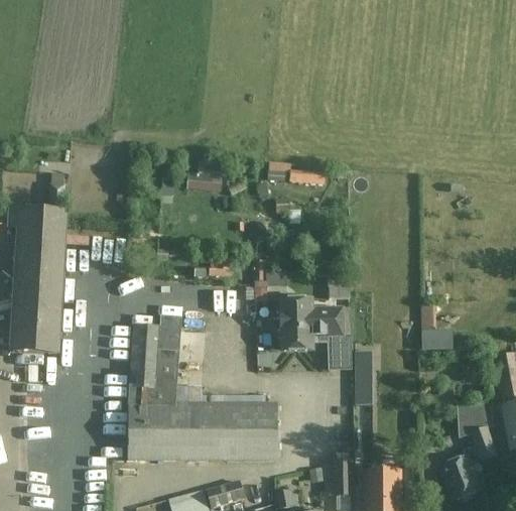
[(221,188),(222,173),(198,171),(187,170),(186,186),(221,188)]
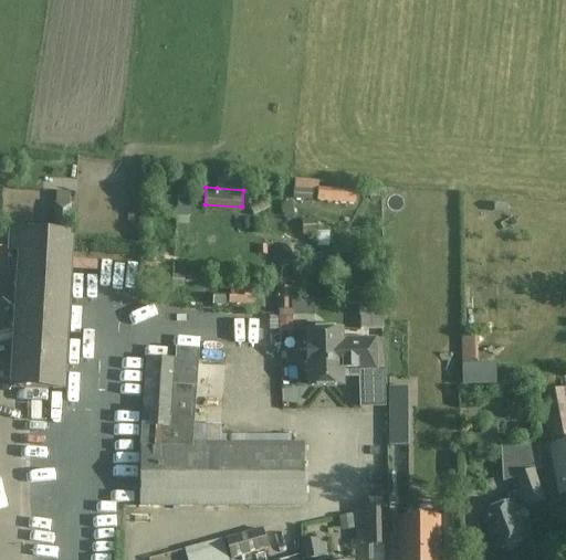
[(60,384),(71,230),(22,226),(9,226),(7,246),(21,247),(12,381),(60,384)]
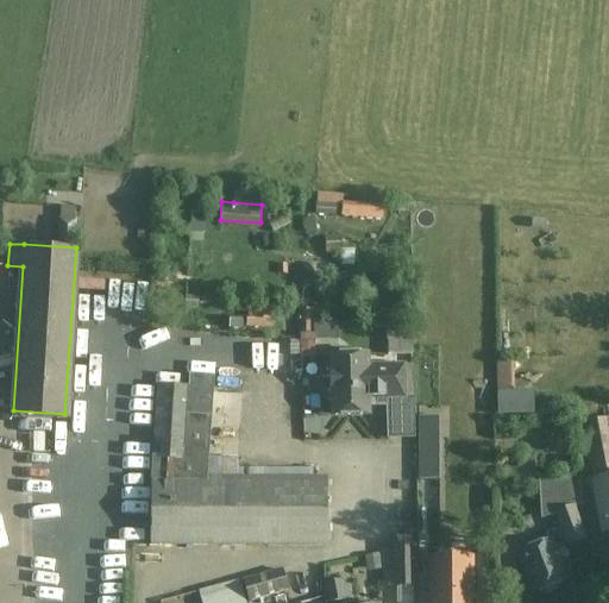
[(294,312),(306,311),(305,290),(294,290),(294,312)]
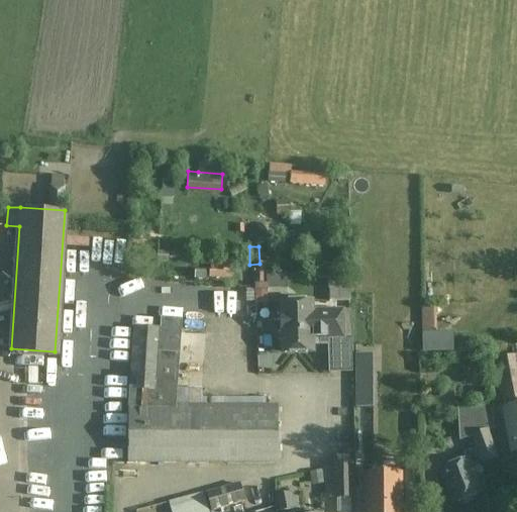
[(261,289),(260,272),(248,272),(249,290),(261,289)]
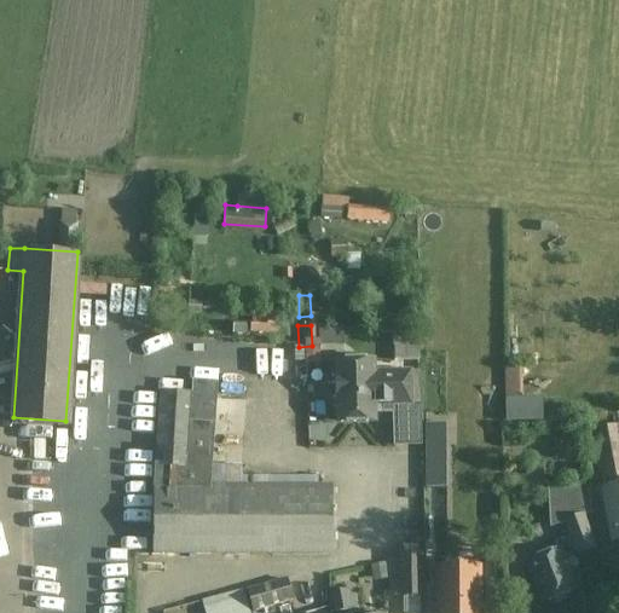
[(221,341),(221,362),(282,363),(282,342),(221,341)]
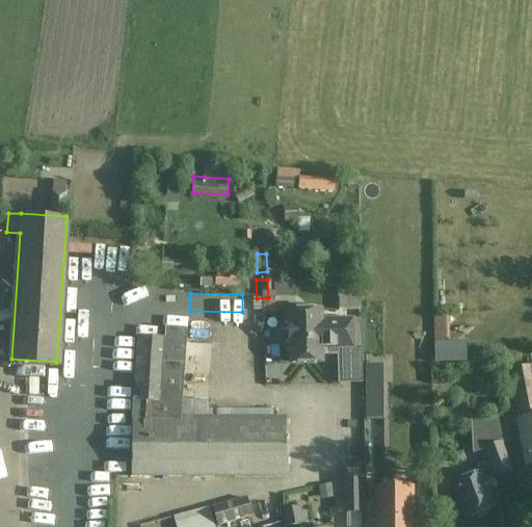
[(306,300),(288,301),(289,308),(288,308),(290,360),(323,359),(322,345),(353,344),(352,315),(322,316),(321,307),(306,307),(306,300)]
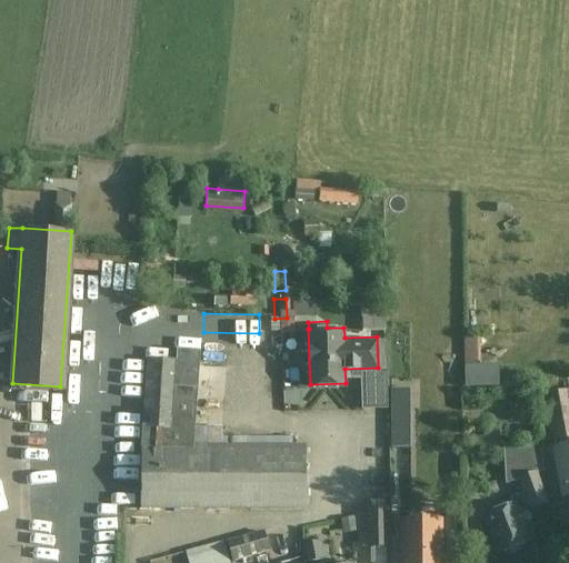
[(193,443),(197,361),(148,359),(142,503),(301,504),(301,444),(193,443)]
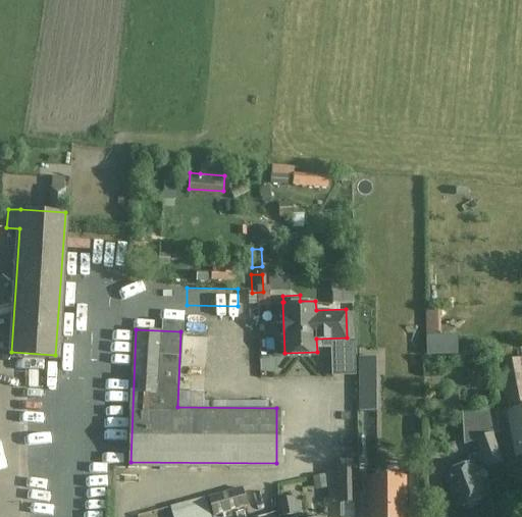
[(508,401),(521,398),(521,353),(500,357),(508,401)]
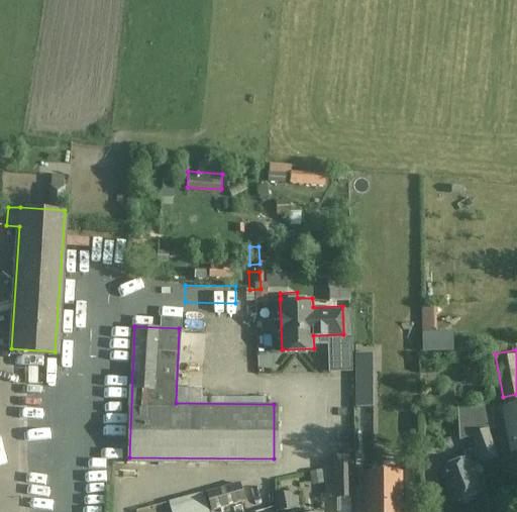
[(472,367),(471,355),(446,355),(447,368),(472,367)]
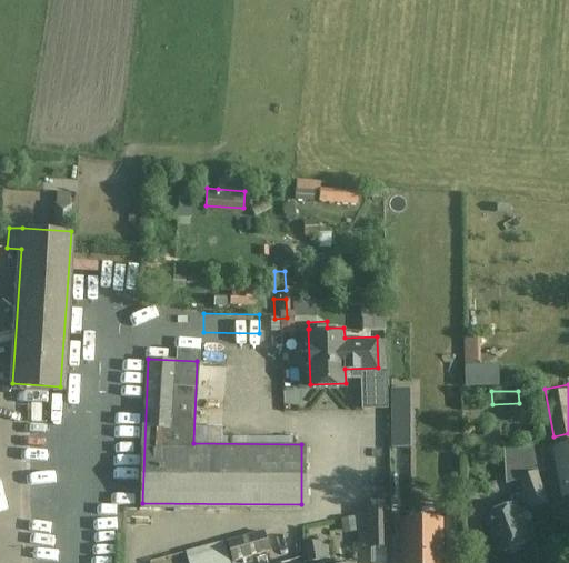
[(410,444),(410,405),(391,405),(391,444),(410,444)]
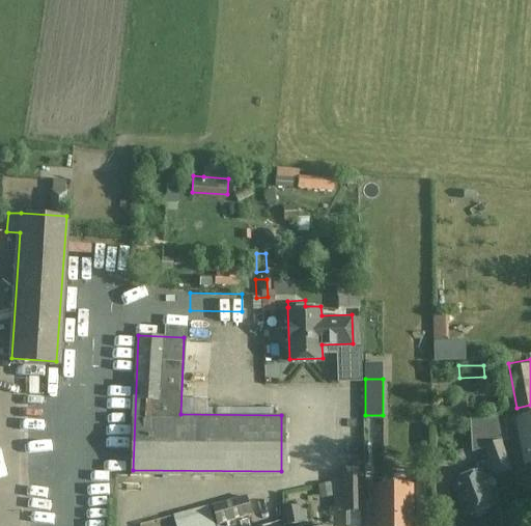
[(481,438),(487,457),(477,461),(479,468),(449,479),(464,515),(494,502),(483,475),(510,466),(500,437),(506,435),(507,412),(470,412),(471,438),(481,438)]
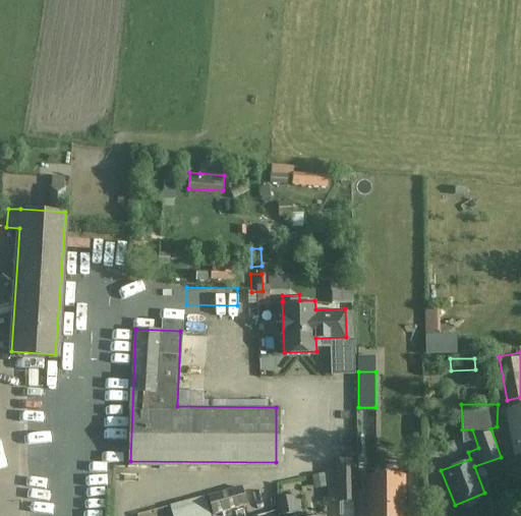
[(520,407),(509,409),(516,450),(520,448),(520,407)]
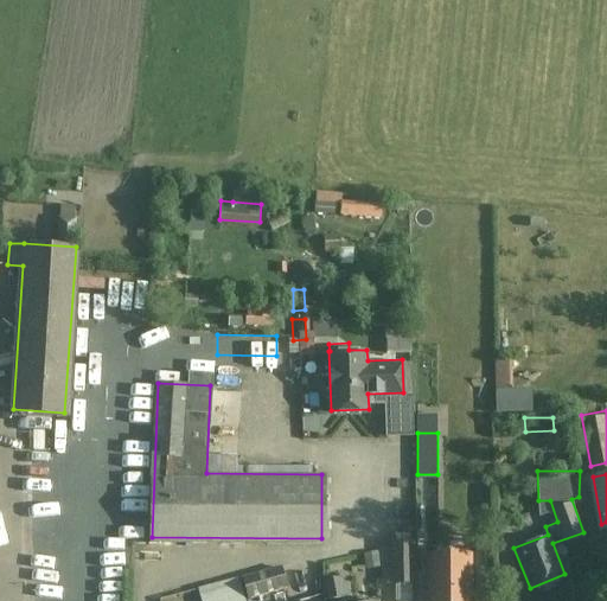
[(414,579),(413,541),(394,541),(394,579),(414,579)]
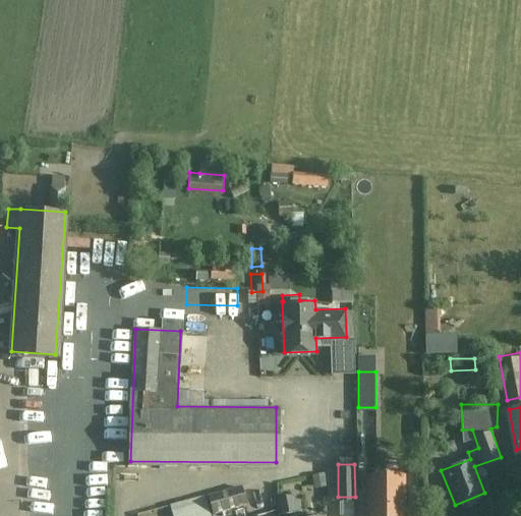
[(288,471),(274,477),(280,491),(293,485),(288,471)]
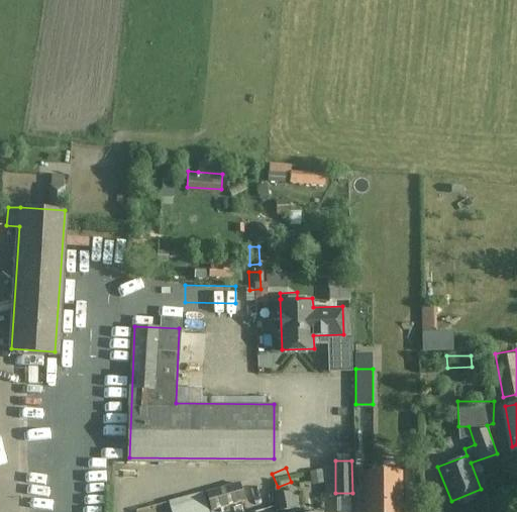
[(365,511),(403,511),(403,468),(365,468),(365,511)]
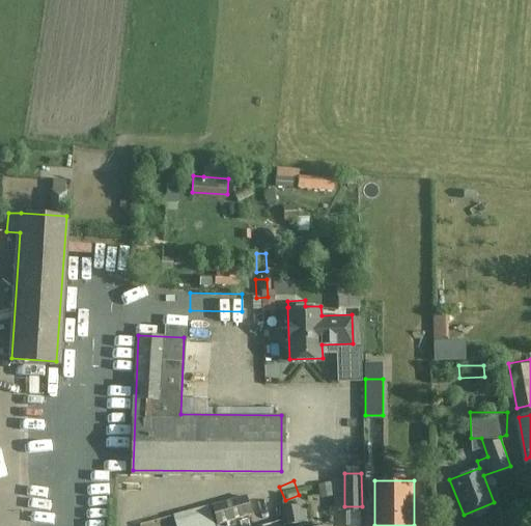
[(246,493),(212,502),(217,520),(251,510),(246,493)]
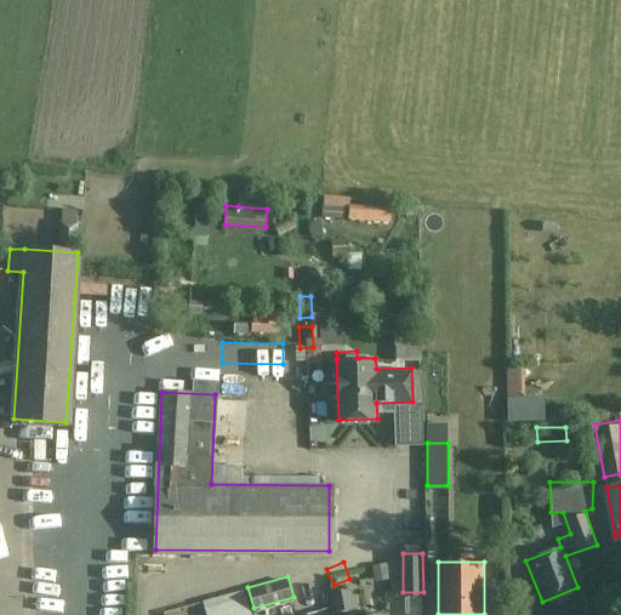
[(205,604),(208,614),(249,614),(244,593),(205,604)]
